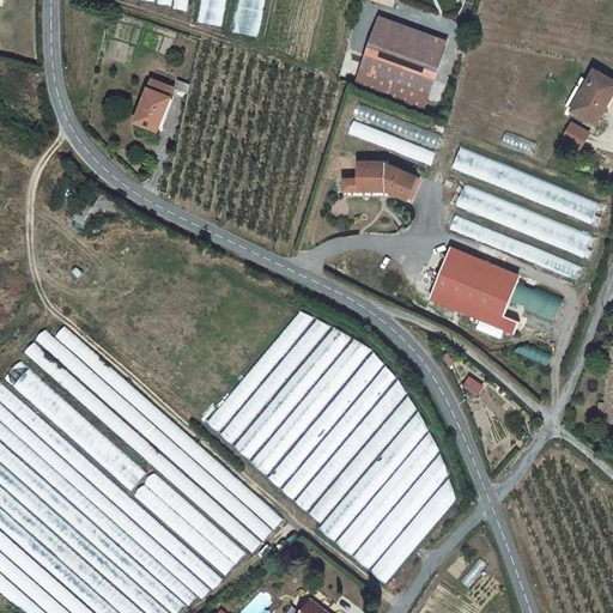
[(174,0),(174,7),(188,10),(189,0),(174,0)]
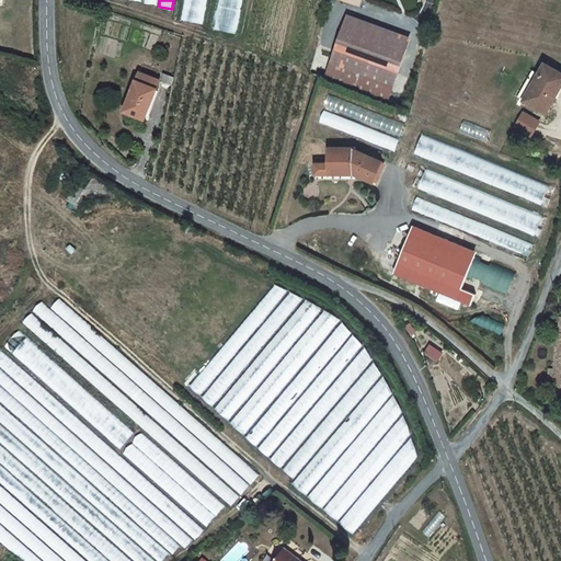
[(205,0),(182,0),(179,20),(202,23),(205,0)]
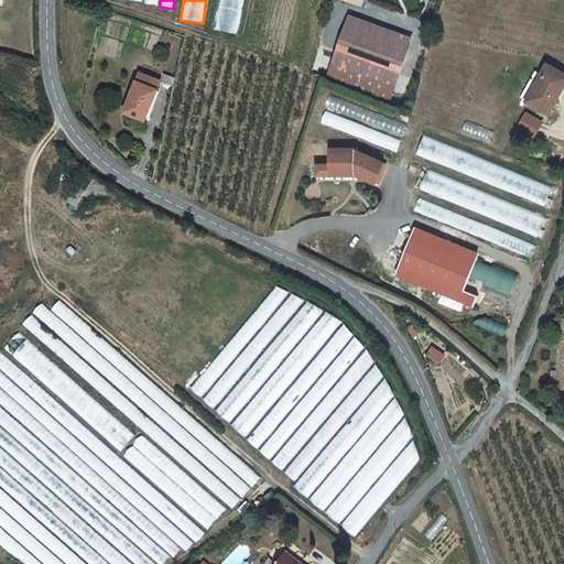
[(242,0),(219,0),(214,30),(237,34),(242,0)]
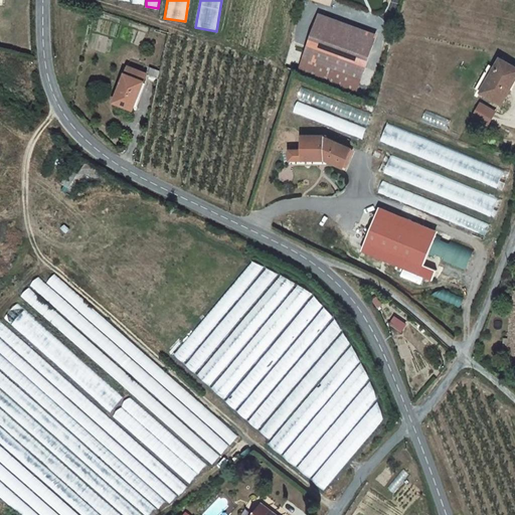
[(376,34),(318,13),(297,70),(355,92),(376,34)]
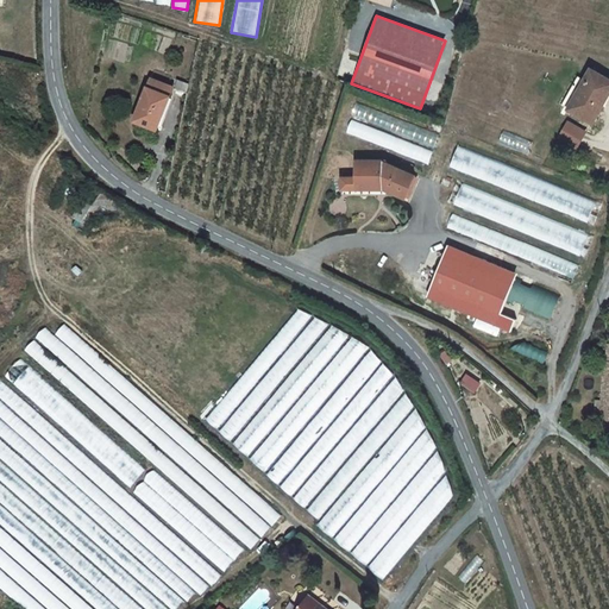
[(590,119),(608,80),(584,68),(565,107),(590,119)]
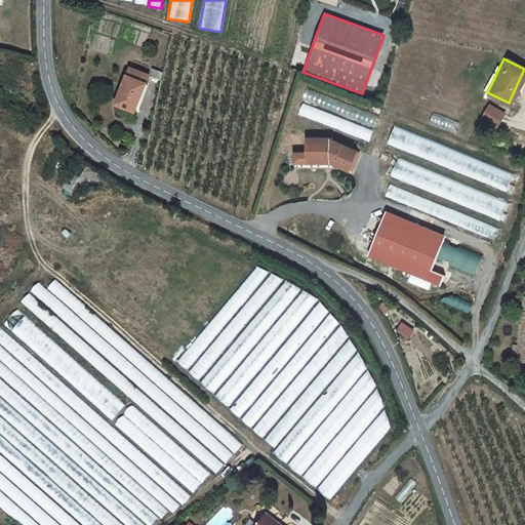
[(147,71),(127,63),(112,98),(131,107),(147,71)]
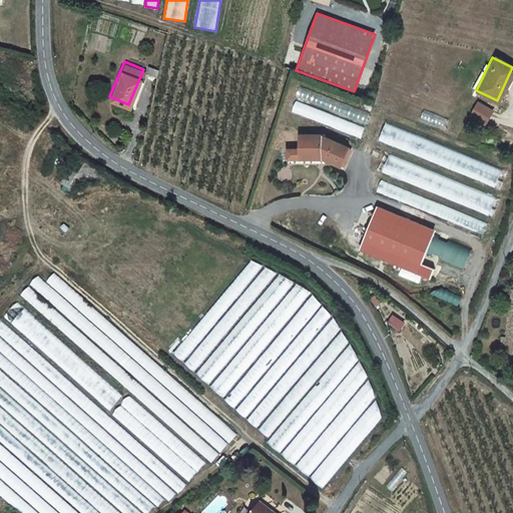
[(155,76),(158,66),(148,62),(146,72),(155,76)]
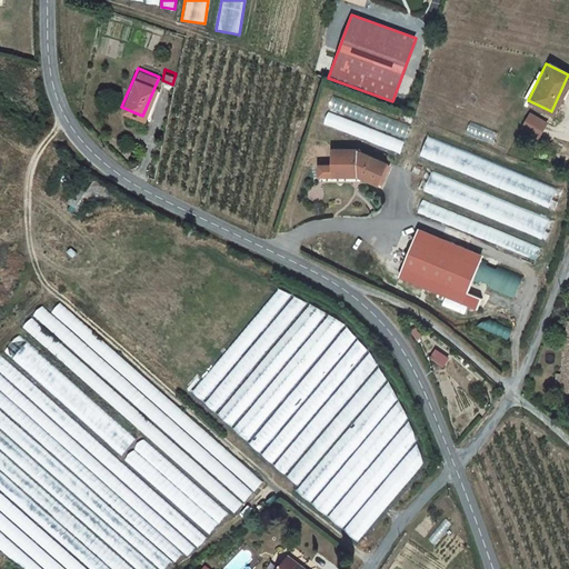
[(333,96),(328,109),(405,139),(410,126),(333,96)]
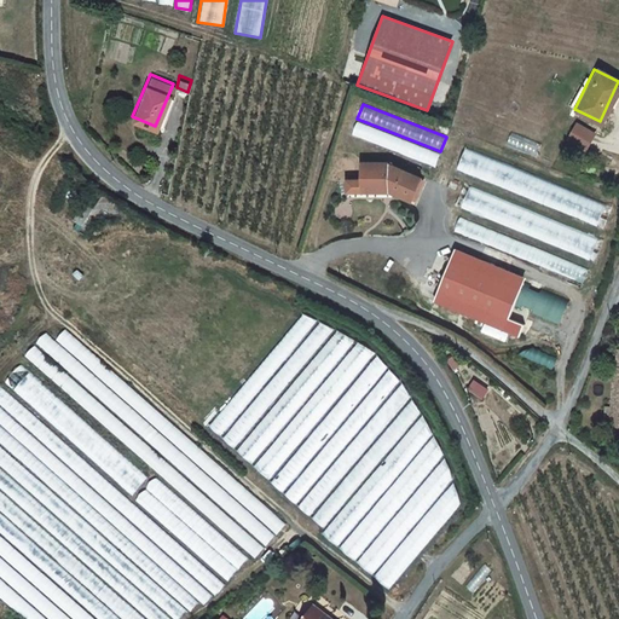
[(358,122),(353,136),(435,168),(441,154),(358,122)]
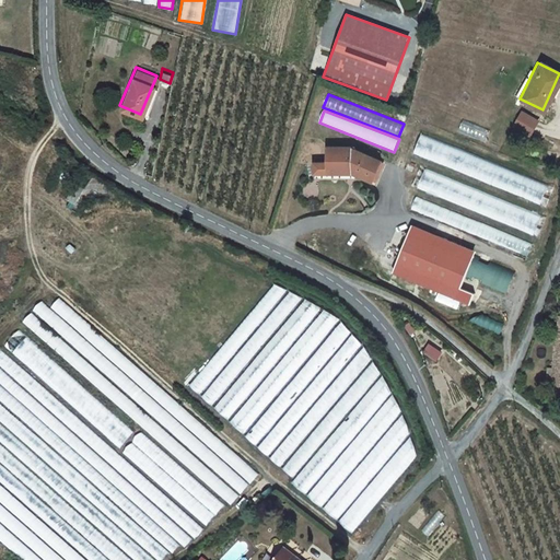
[(537,118),(521,111),(514,126),(529,133),(537,118)]
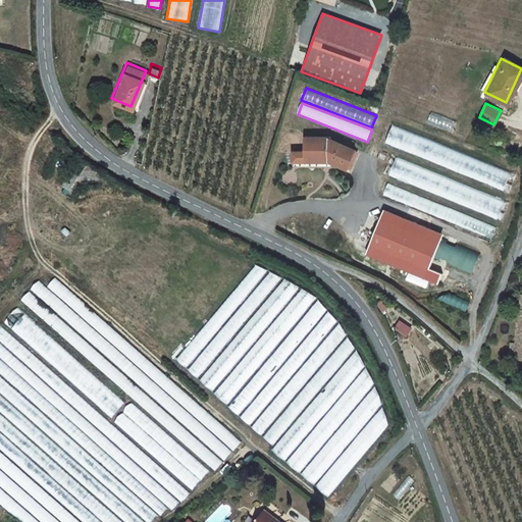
[(384,143),(503,192),(511,172),(393,123),(384,143)]
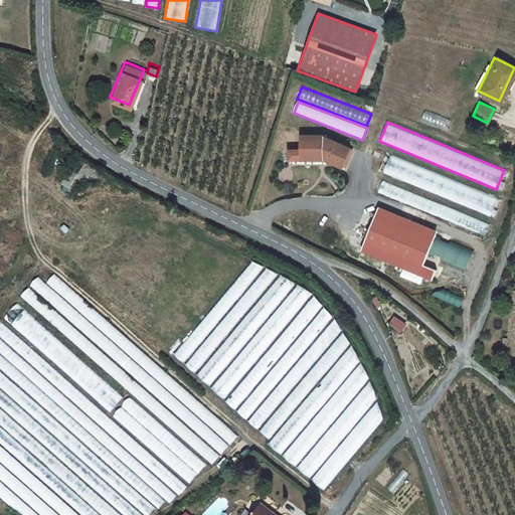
[(302,132),(301,147),(309,147),(309,152),(324,154),(324,158),(340,166),(349,148),(326,136),(326,134),(302,132)]
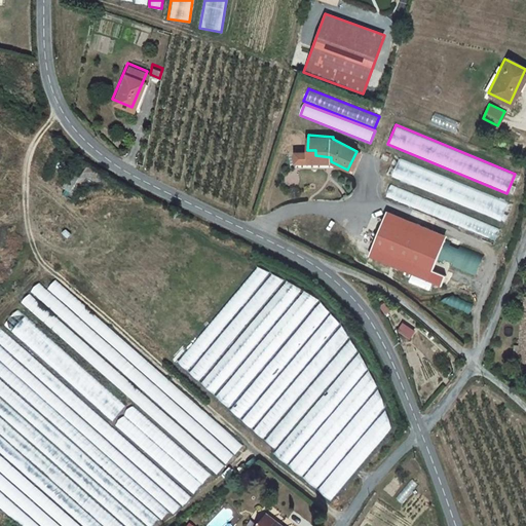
[(306,158),(331,161),(331,157),(315,155),(315,150),(307,150),(306,158)]
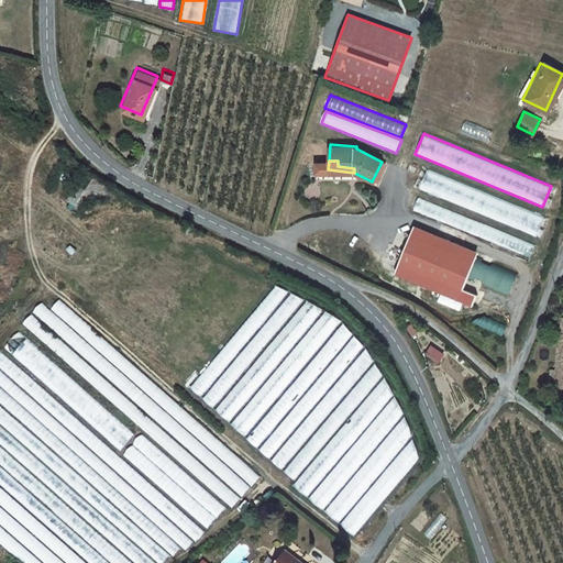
[(419,189),(536,238),(544,217),(428,168),(419,189)]
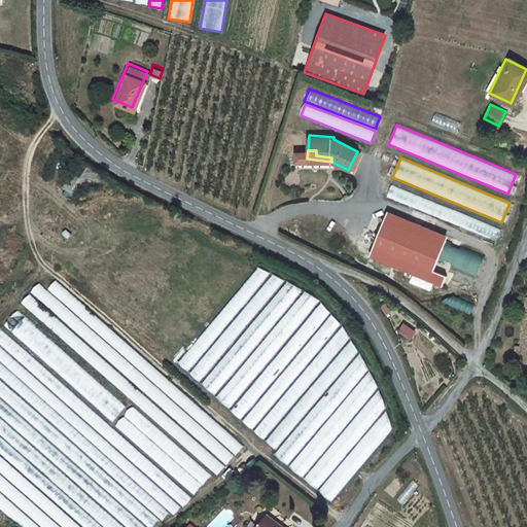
[(387,198),(495,242),(500,230),(392,185),(387,198)]
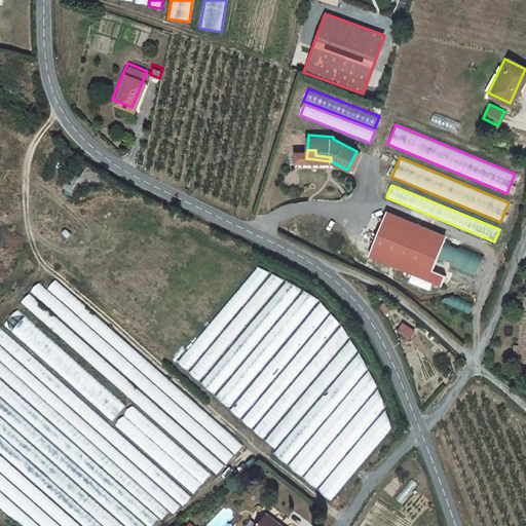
[(381,218),(366,253),(424,278),(442,238),(430,233),(428,237),(381,218)]
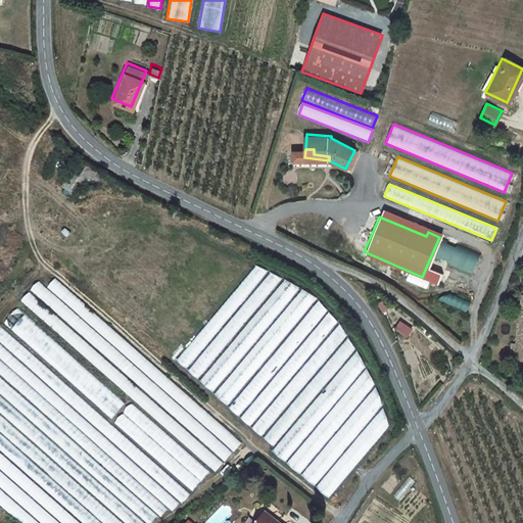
[(434,258),(472,274),(480,253),(442,238),(434,258)]
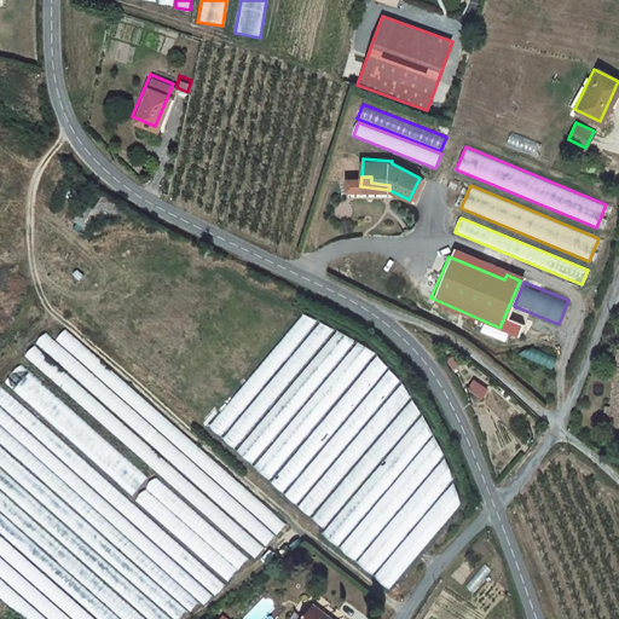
[(302,314),(209,427),(221,437),(317,322),(302,314)]
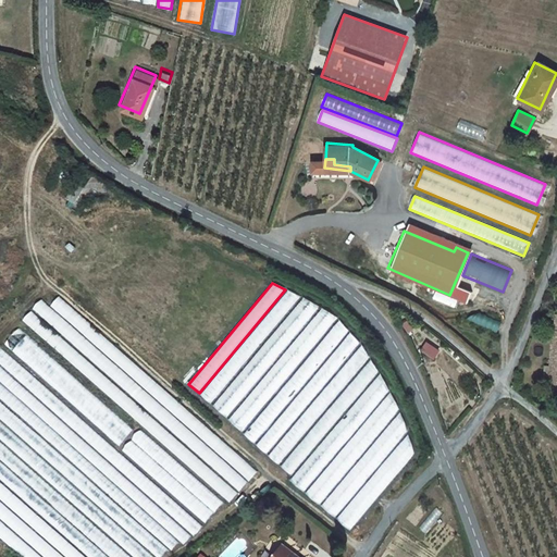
[(300,297),(287,291),(200,395),(211,404),(300,297)]
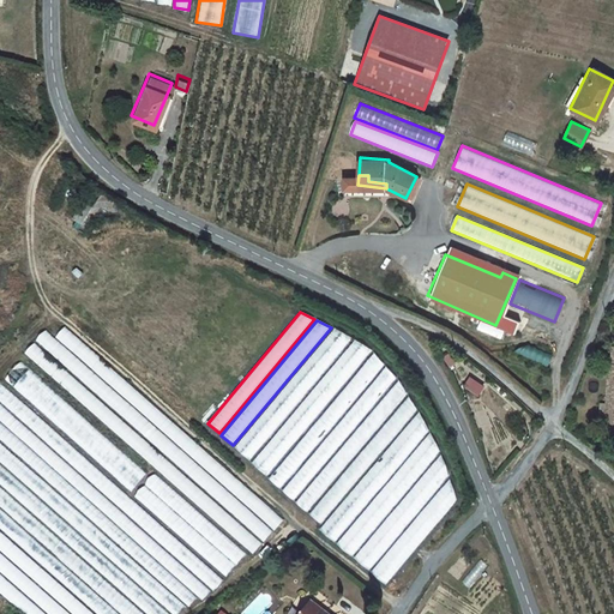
[(64,327),(55,337),(274,530),(283,519),(64,327)]
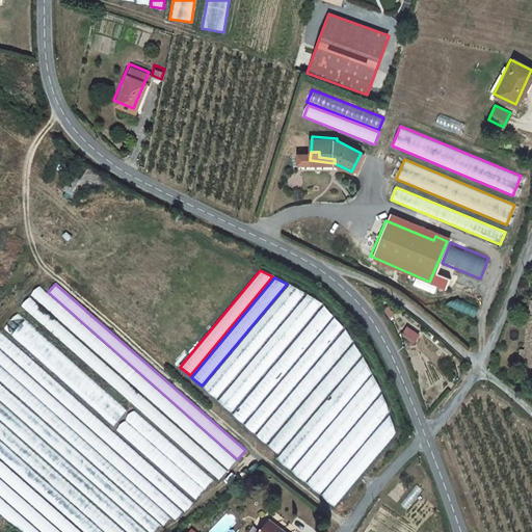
[(304,293),(290,285),(203,388),(216,399),(304,293)]
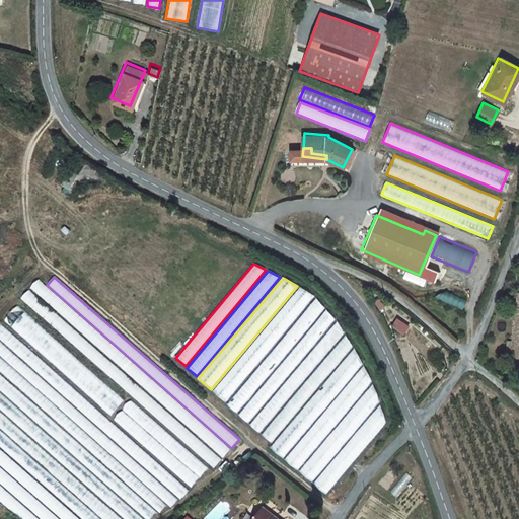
[(38,280),(29,289),(223,458),(230,449),(38,280)]
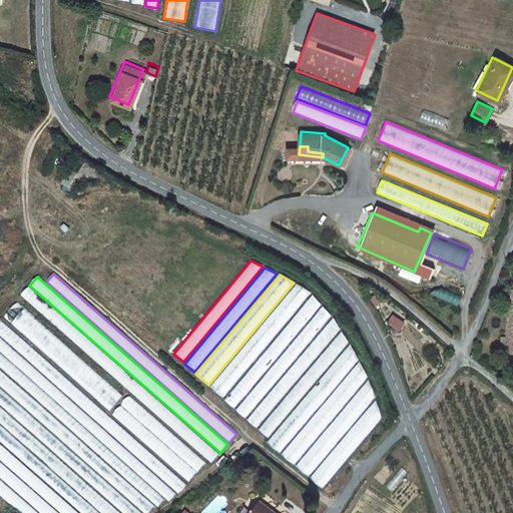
[(222,398),(311,293),(297,284),(210,387),(222,398)]
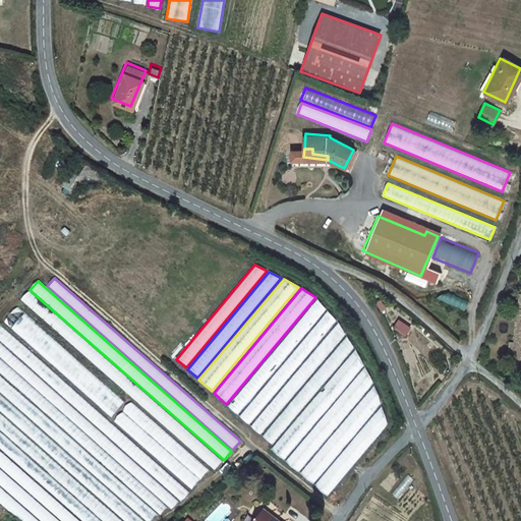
[(29,291),(20,300),(215,470),(222,461),(29,291)]
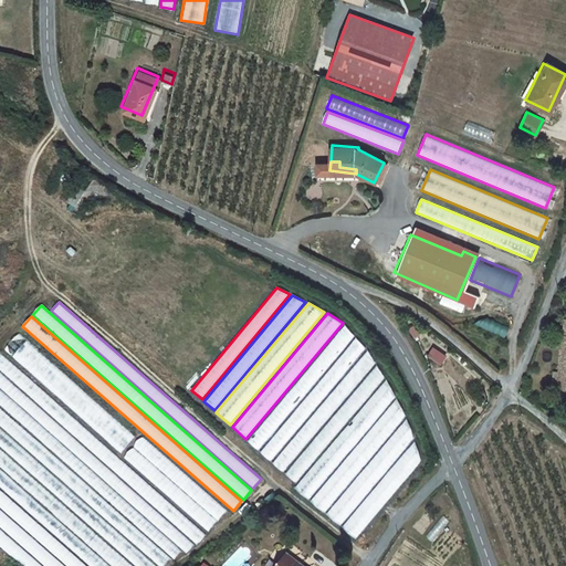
[(248,441),(259,451),(355,336),(345,325),(248,441)]
